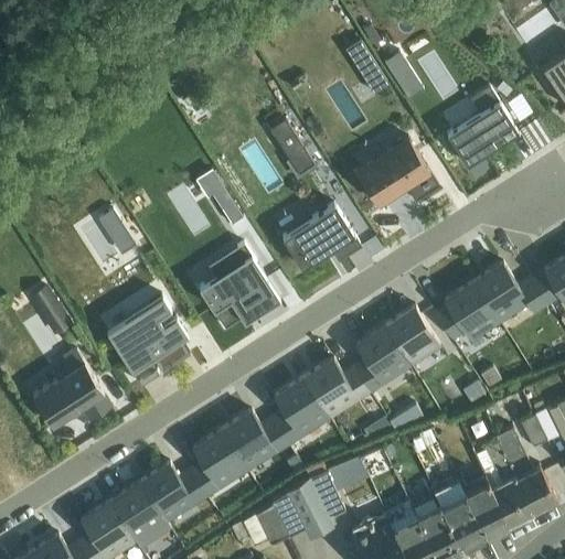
[(519,44),(541,28),(529,11),(505,29),(519,44)]
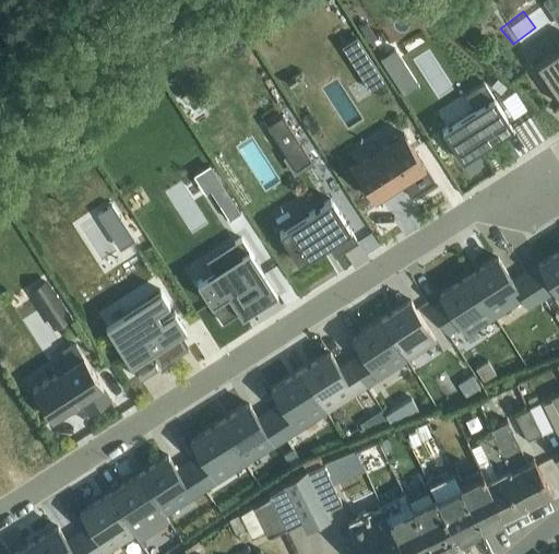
[(330,45),(357,92),(372,83),(346,36),(330,45)]
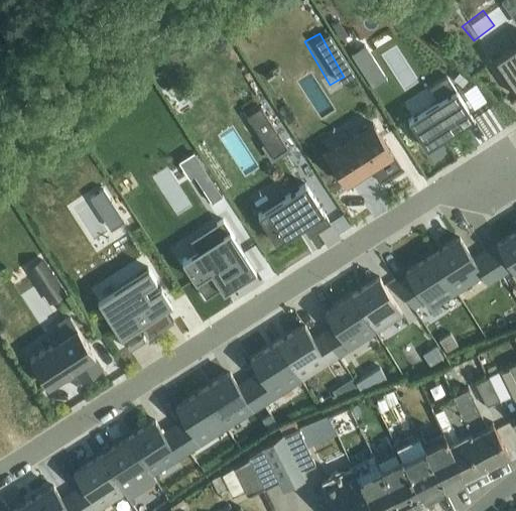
[(342,53),(356,75),(368,67),(354,45),(342,53)]
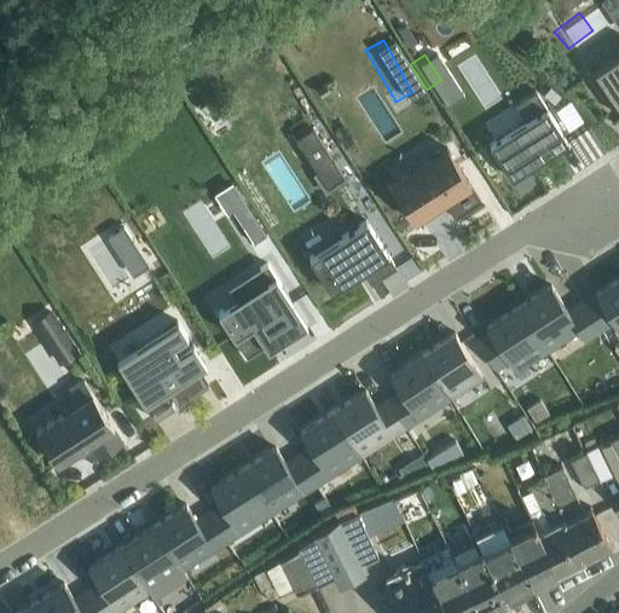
[(618,58),(588,80),(603,102),(609,97),(618,111),(618,58)]
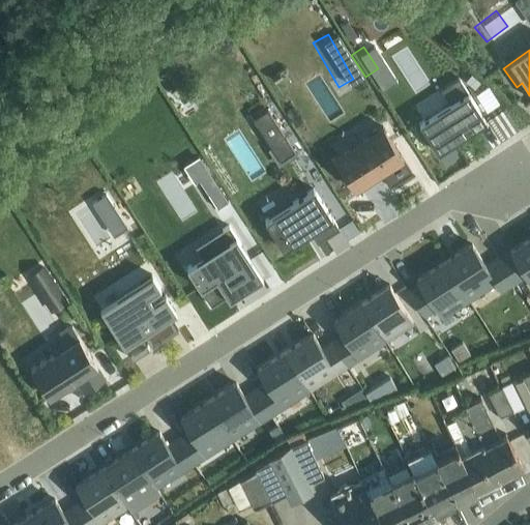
[(466,93),(417,125),(438,156),(487,124),(466,93)]
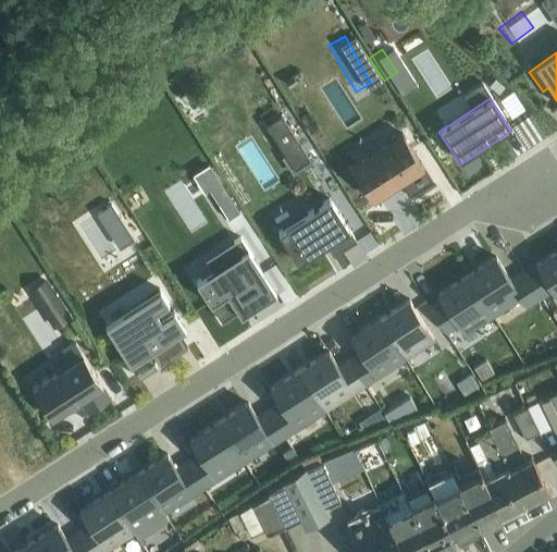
[(282,119),(267,127),(295,172),(310,163),(282,119)]
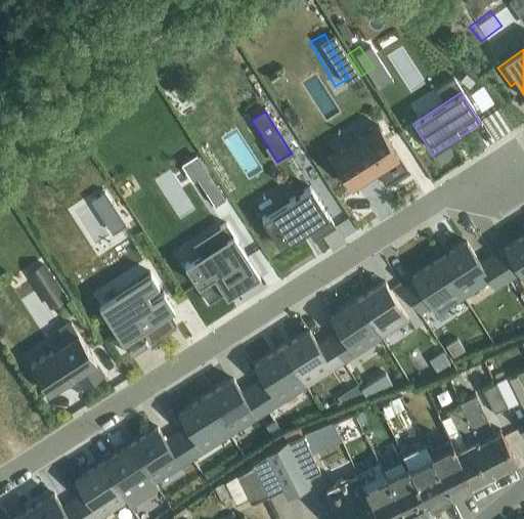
[(226,126),(210,135),(236,179),(253,169),(226,126)]
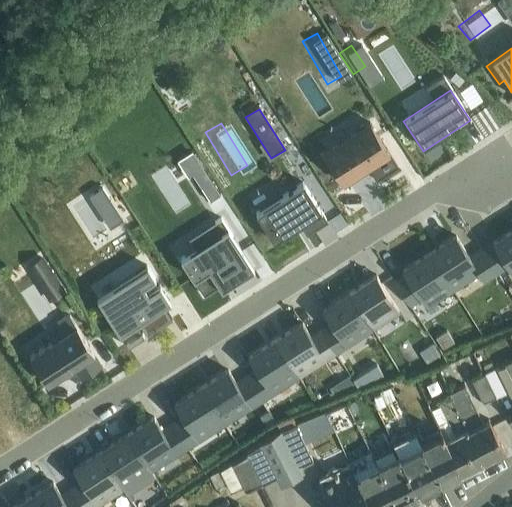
[(369,126),(322,156),(342,186),(367,170),(376,184),(398,170),(369,126)]
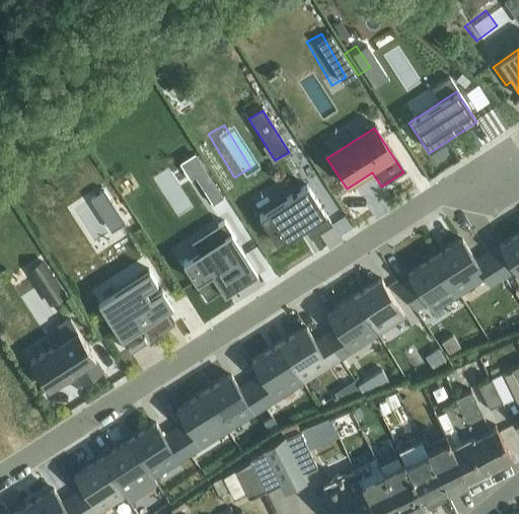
[(171,161),(198,208),(215,198),(188,151),(171,161)]
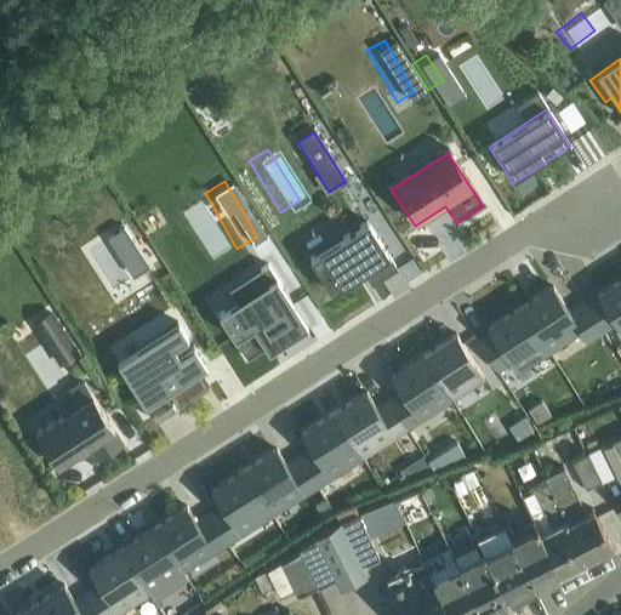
[(368,227),(311,263),(332,297),(364,277),(371,289),(397,272),(368,227)]
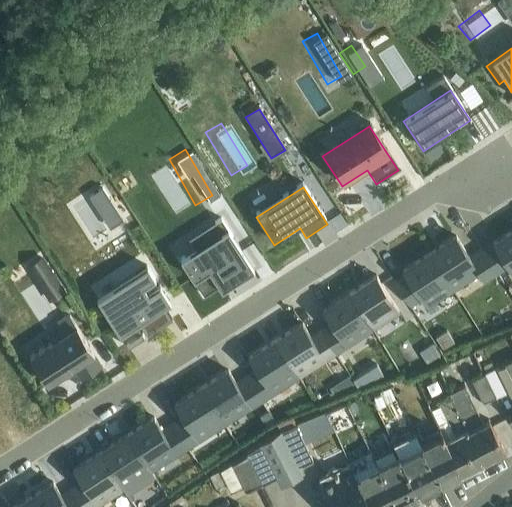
[(195,301),(245,273),(214,218),(164,246),(195,301)]
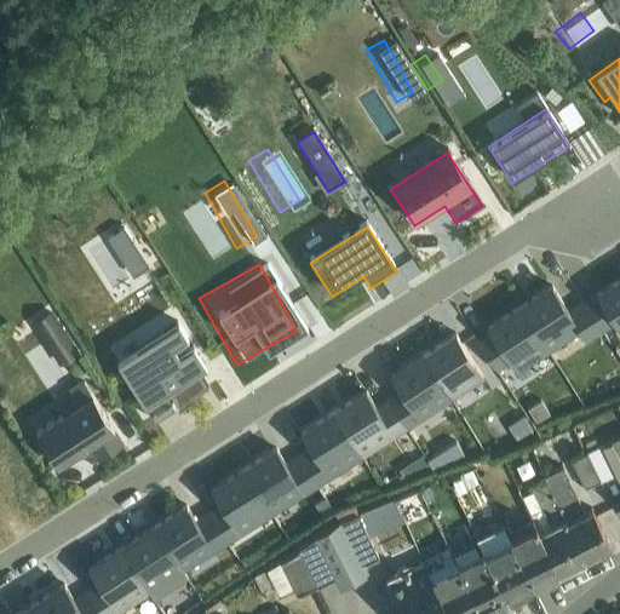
[(583,308),(601,337),(614,328),(619,337),(619,282),(589,304),(583,308)]
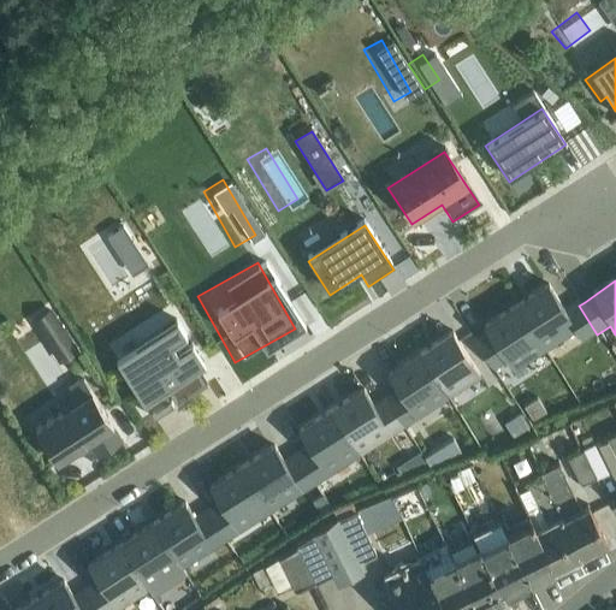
[(516,309),(545,354),(575,335),(581,344),(597,335),(579,306),(566,314),(549,288),(516,309)]
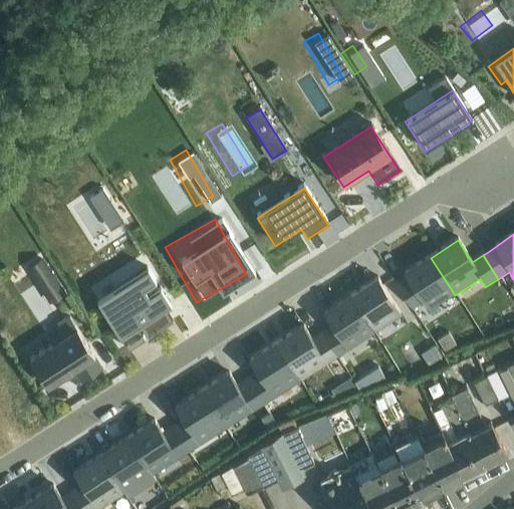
[(455,295),(431,258),(404,275),(407,280),(404,282),(397,287),(412,310),(422,303),(428,313),(455,295)]
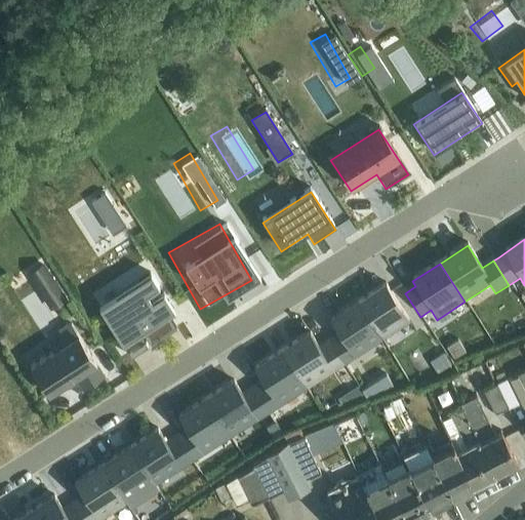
[(43,267),(26,277),(49,314),(67,304),(43,267)]
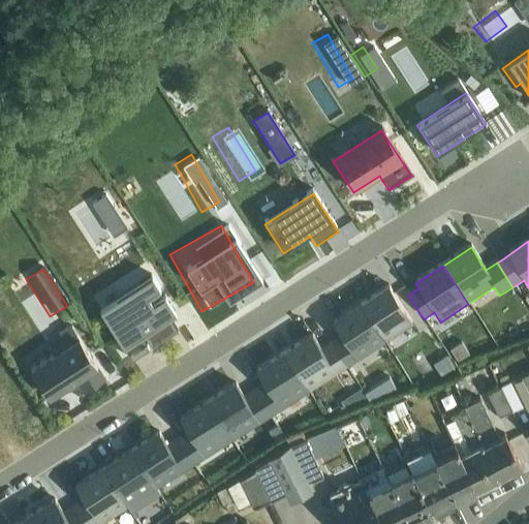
[(152,278),(99,313),(123,349),(143,336),(152,349),(178,334),(168,320),(176,315),(165,299),(153,307),(148,300),(160,291),(152,278)]
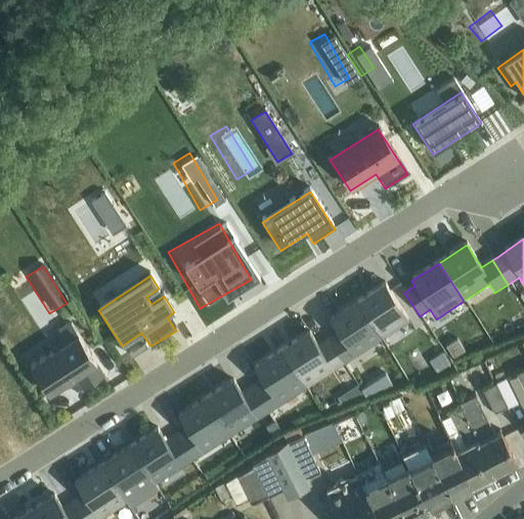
[(357,303),(382,341),(387,337),(408,322),(385,286),(357,303)]
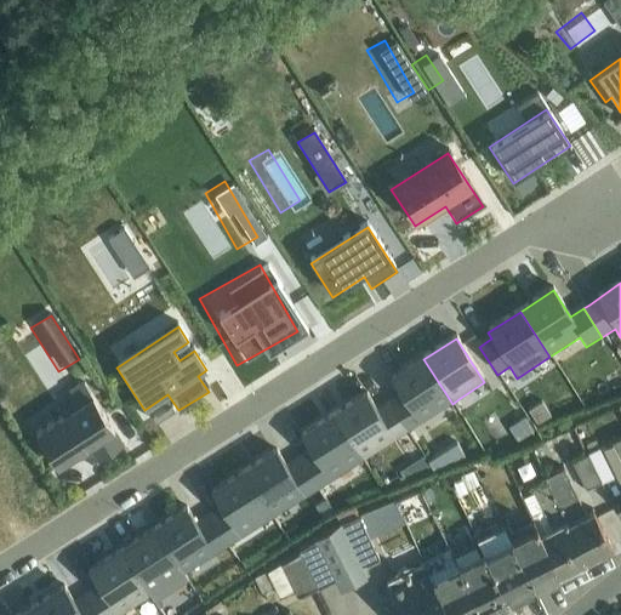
[(389,404),(406,431),(408,432),(453,404),(423,359),(391,380),(402,396),(389,404)]
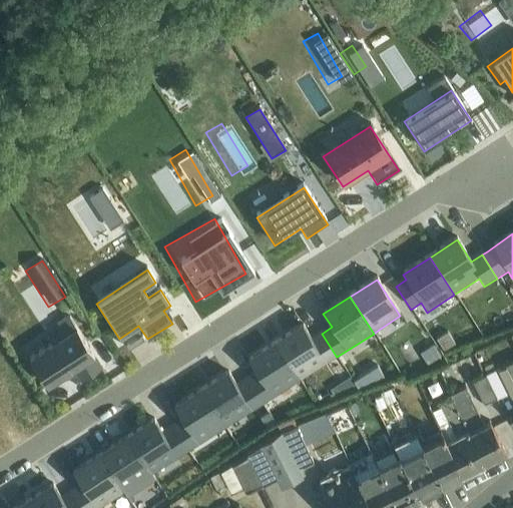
[(52,346),(29,360),(47,389),(73,372),(81,384),(102,370),(68,317),(55,325),(59,332),(47,339),(52,346)]
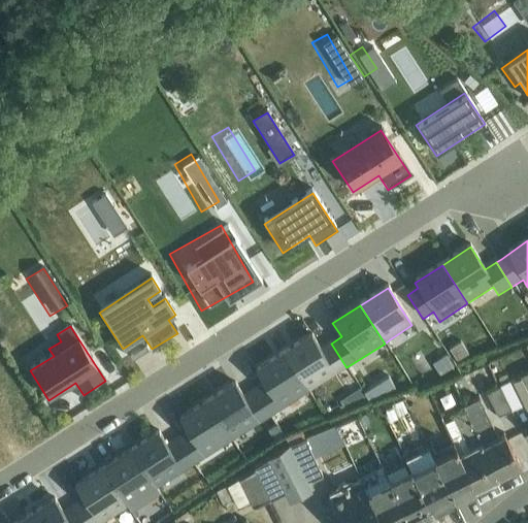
[(284,354),(307,391),(311,388),(345,366),(331,344),(321,351),(311,336),(284,354)]
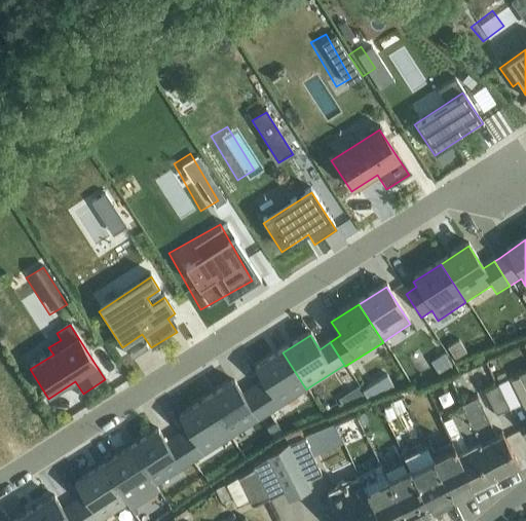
[(458,342),(447,349),(455,362),(466,355),(458,342)]
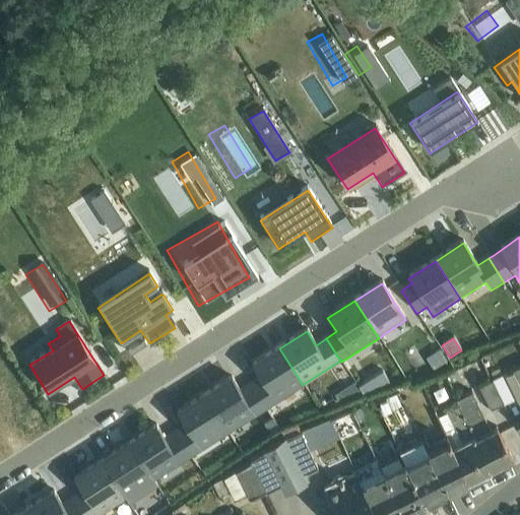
[(251,387),(265,408),(303,385),(279,348),(253,366),(261,380),(251,387)]
